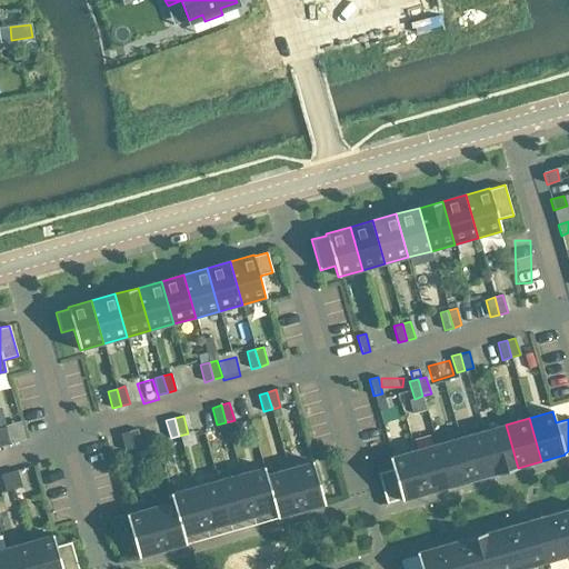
[(518,468),(506,425),(482,431),(495,475),(518,468)]
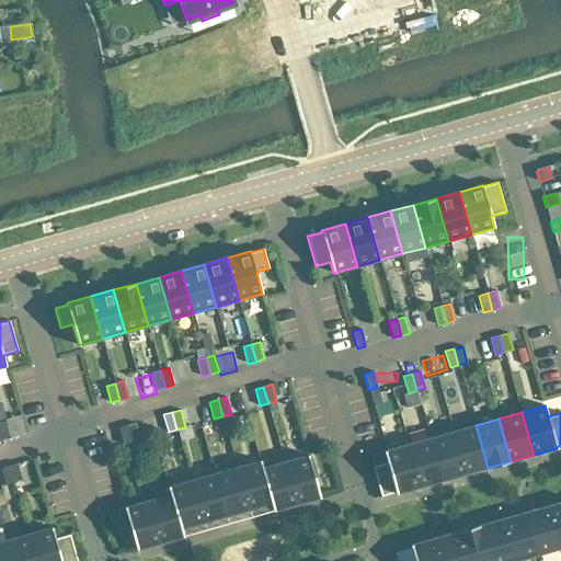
[(10,437),(6,421),(0,422),(0,434),(1,441),(10,437)]
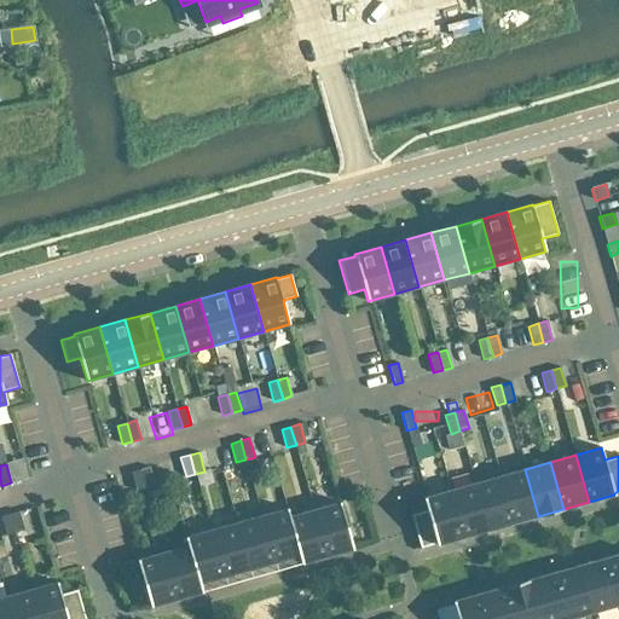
[(155,485),(149,467),(140,469),(145,487),(155,485)]
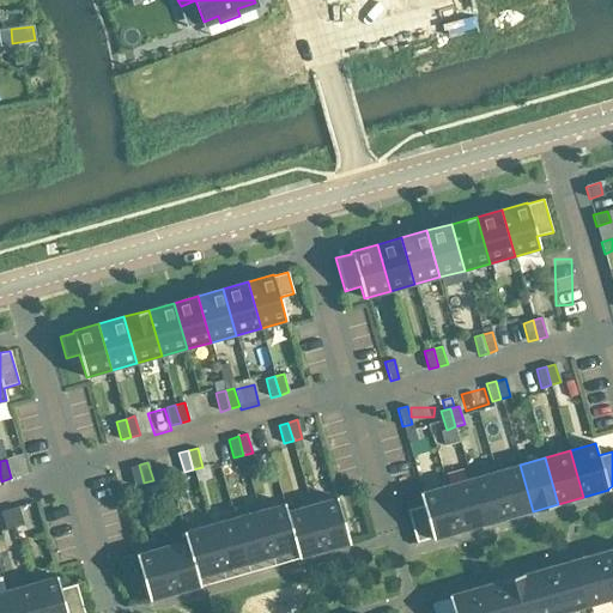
[(144,483),(139,465),(129,467),(134,486),(144,483)]
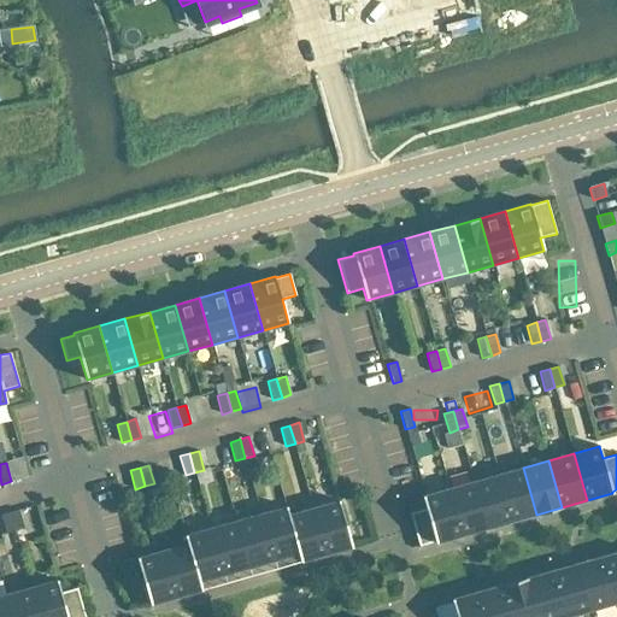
[(536,515),(523,468),(498,475),(511,522),(536,515)]
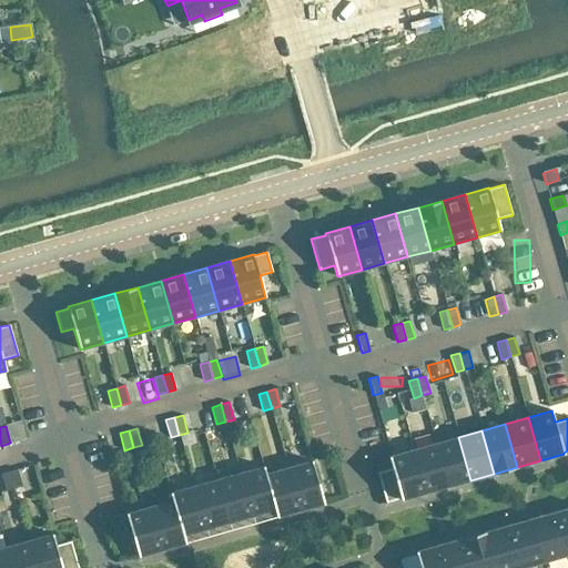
[(364,456),(383,449),(378,437),(361,443),(364,456)]
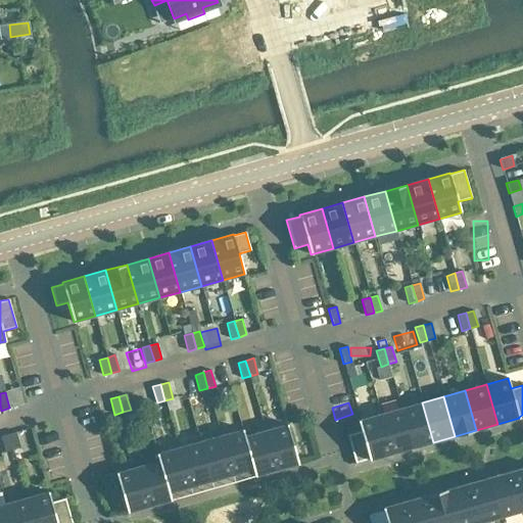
[(433,442),(422,402),(401,409),(413,448),(433,442)]
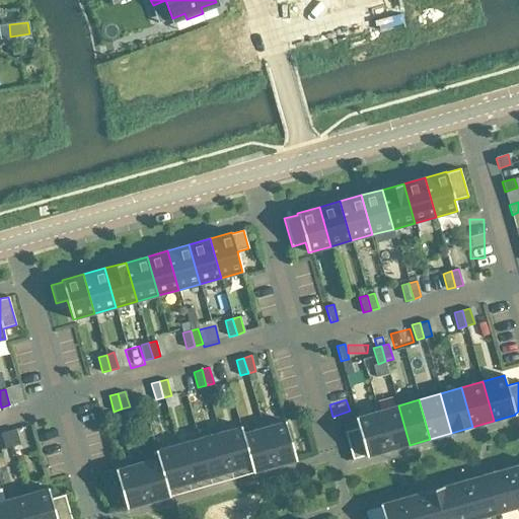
[(410,445),(398,405),(377,412),(388,451),(410,445)]
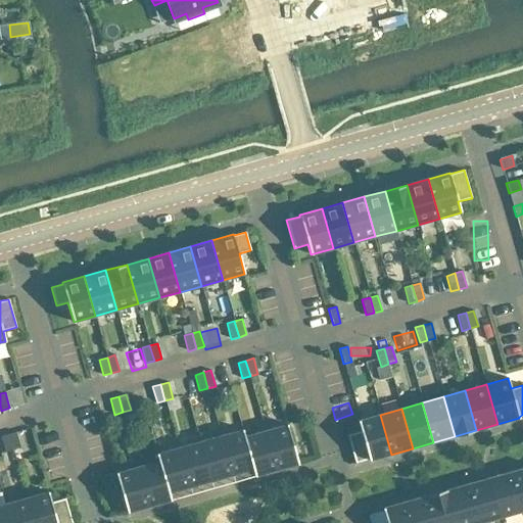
[(391,455),(380,415),(358,421),(361,431),(347,435),(355,463),(369,459),(369,461),(391,455)]
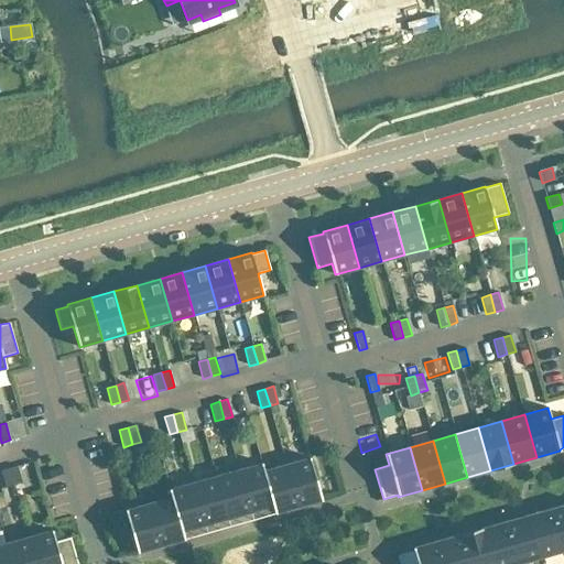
[(310,457),(286,464),(299,507),(322,500),(310,457)]
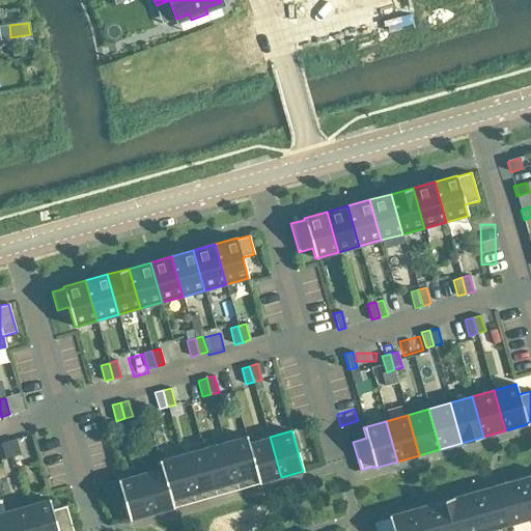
[(248,443),(249,443),(247,436),(224,442),(235,482),(256,477),(257,476),(248,443)]
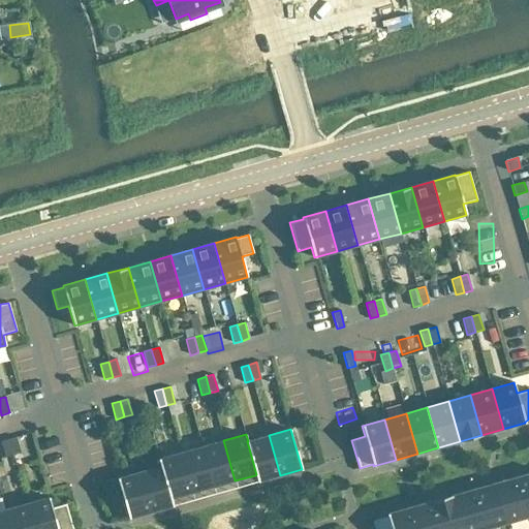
[(269,435),(248,441),(247,441),(256,474),(255,475),(257,483),(280,475),(269,435)]
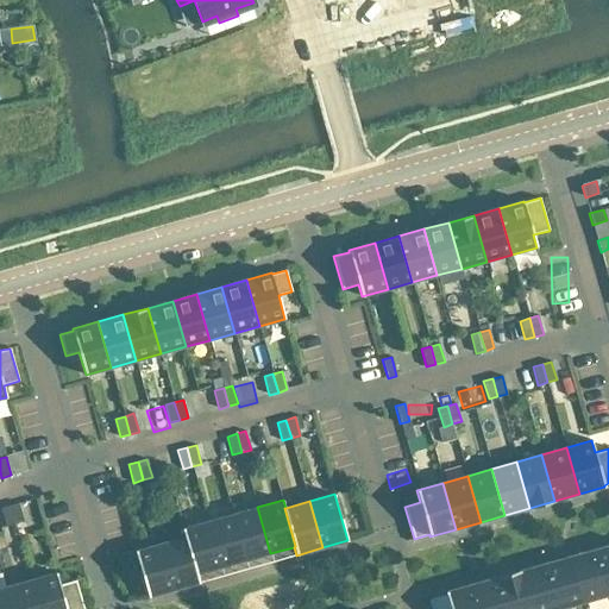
[(14,523),(10,506),(0,508),(6,526),(14,523)]
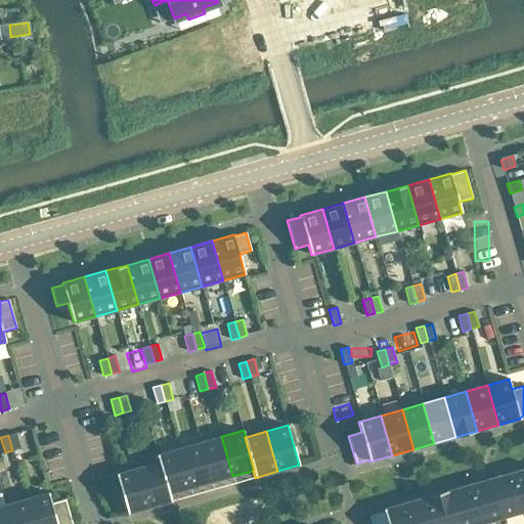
[(232,476),(221,436),(200,442),(211,482),(232,476)]
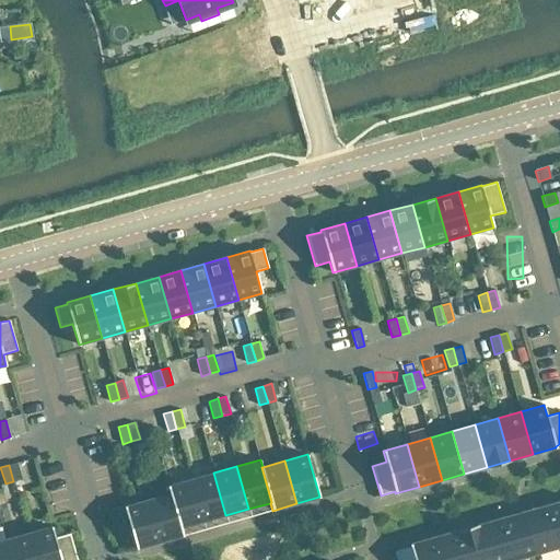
[(225,515),(213,473),(190,479),(202,522),(225,515)]
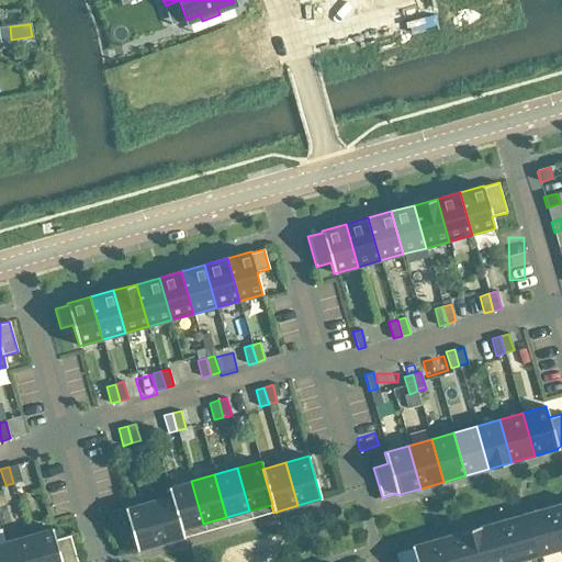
[(203,524),(191,481),(168,487),(170,495),(171,495),(181,530),(182,530),(203,524)]
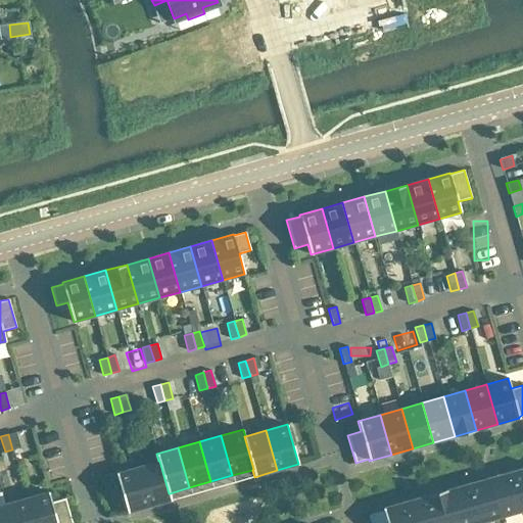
[(159,461),(158,461),(138,467),(149,507),(172,501),(170,493),(169,493),(159,461)]
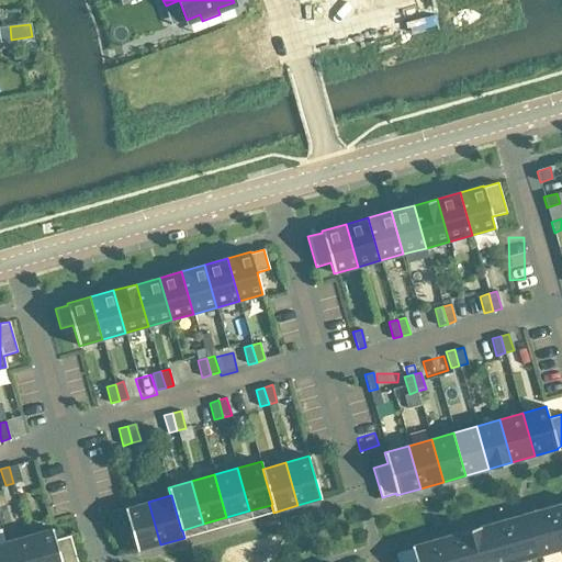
[(160,544),(148,502),(124,508),(137,551),(160,544)]
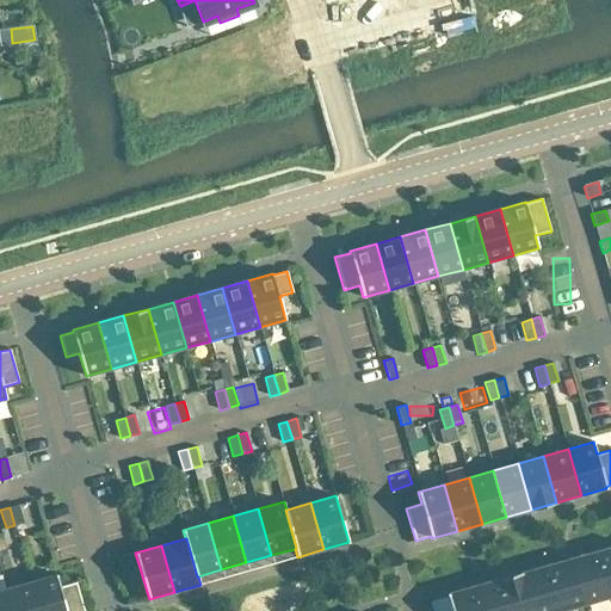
[(610,597),(610,547),(597,551),(610,598),(610,597)]
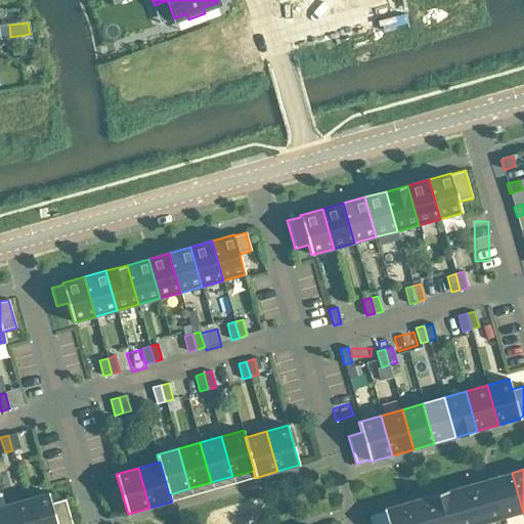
[(523,513),(512,473),(490,479),(501,519),(523,513)]
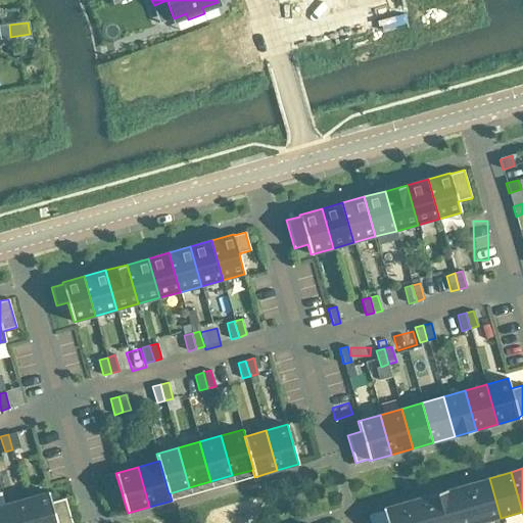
[(481,522),(501,518),(489,478),(468,484),(479,522),(481,522)]
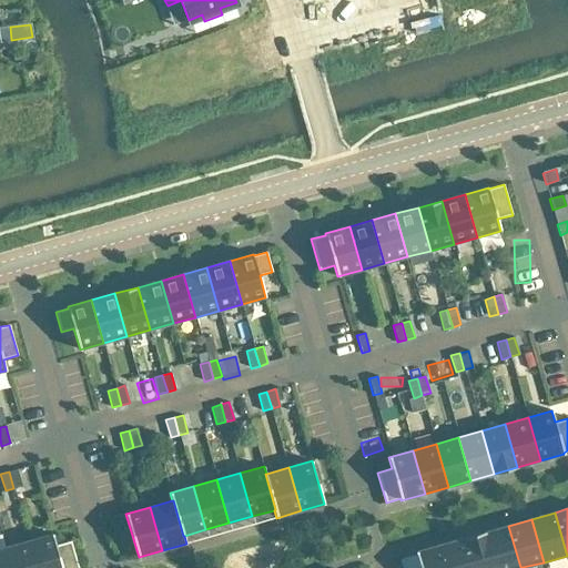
[(520,567),(508,526),(486,531),(495,567),(520,567)]
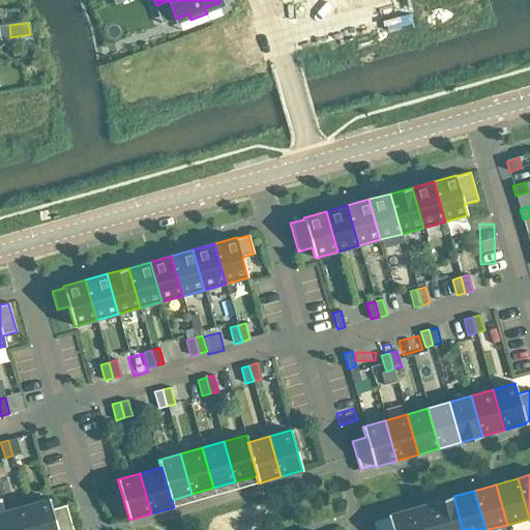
[(462,529),(453,496),(432,502),(439,529),(462,529)]
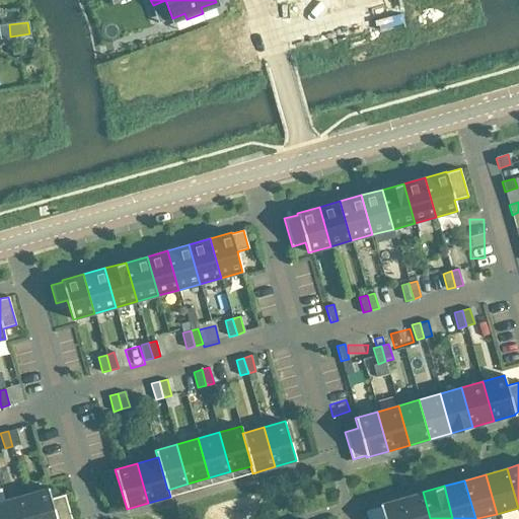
[(71,518),(65,495),(51,498),(49,488),(26,494),(32,518),(71,518)]
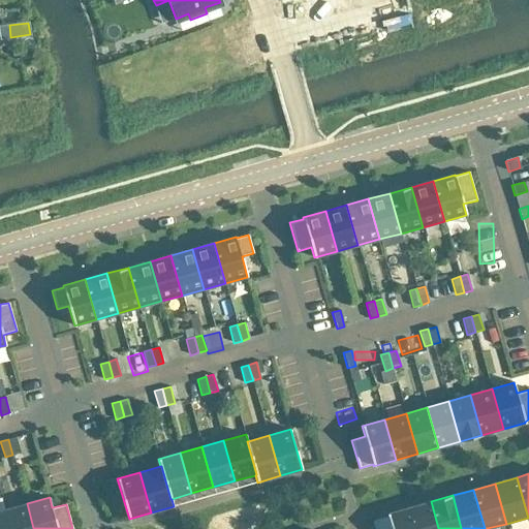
[(438,528),(431,501),(409,507),(414,528),(438,528)]
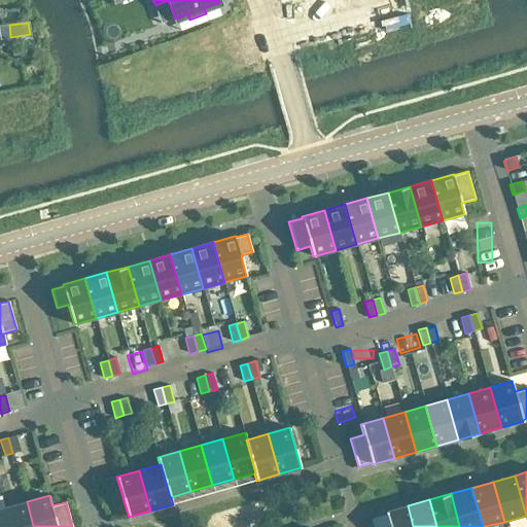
[(33,526),(27,501),(5,507),(10,526),(33,526)]
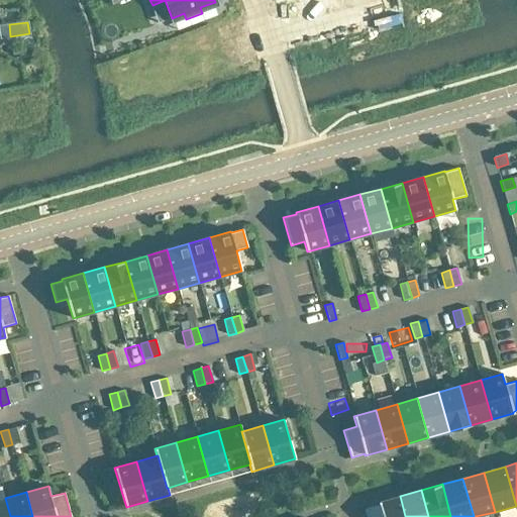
[(405,516),(400,496),(379,502),(382,516),(405,516)]
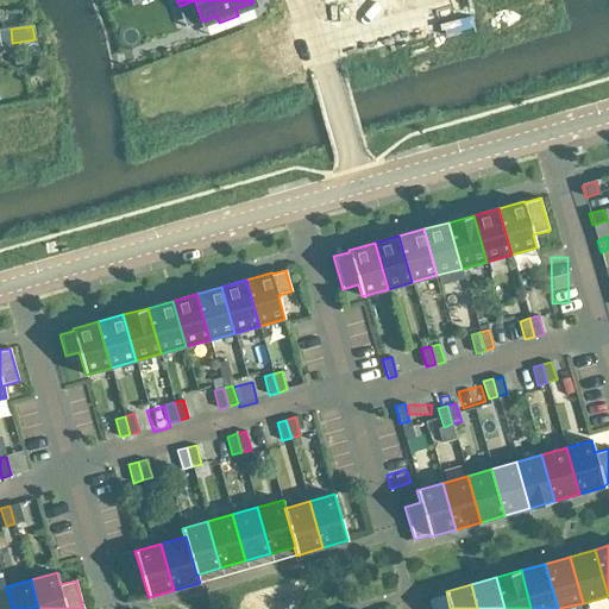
[(0,608),(12,608),(6,586),(0,588),(0,608)]
